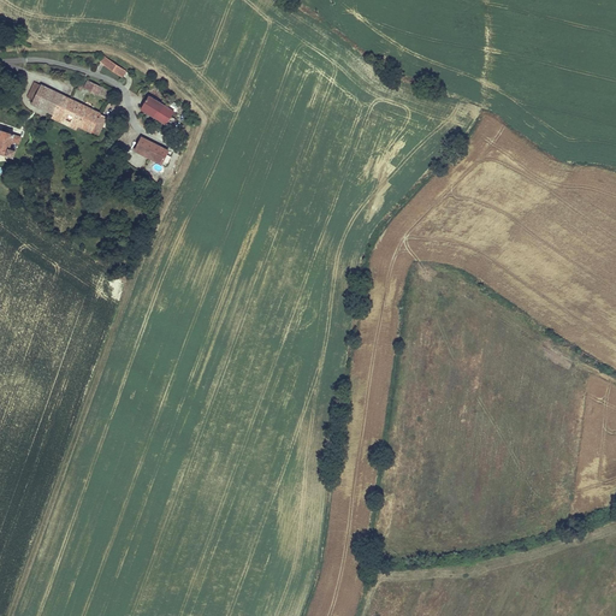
[(126,71),(104,55),(100,61),(122,77),(126,71)]
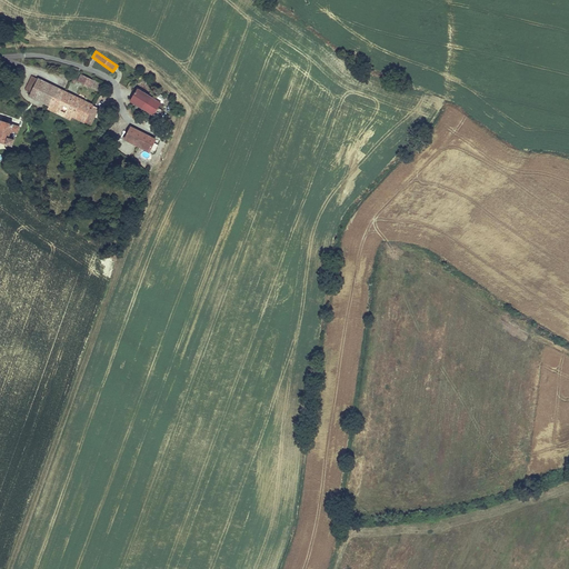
[(95,80),(80,73),(77,81),(91,88),(95,80)]
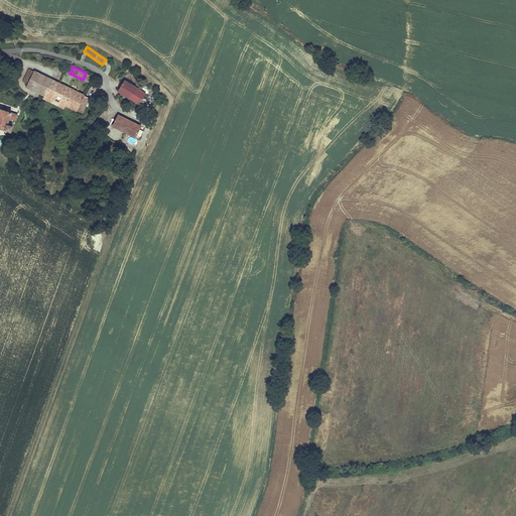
[(43,96),(51,79),(33,70),(33,72),(28,69),(22,81),(27,84),(25,87),(43,96)]
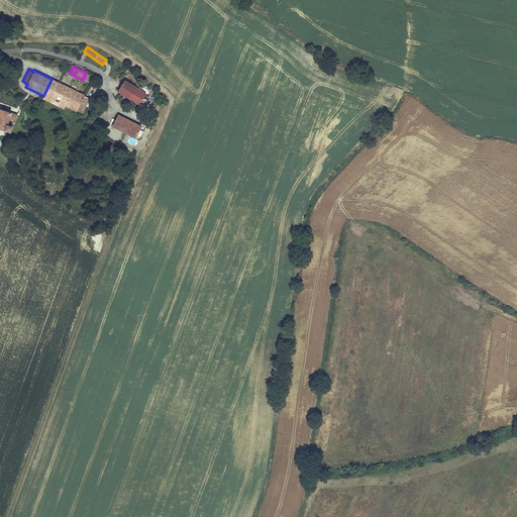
[(85,94),(52,79),(43,96),(50,99),(49,102),(64,109),(65,106),(76,112),(77,110),(83,113),(89,100),(83,97),(85,94)]
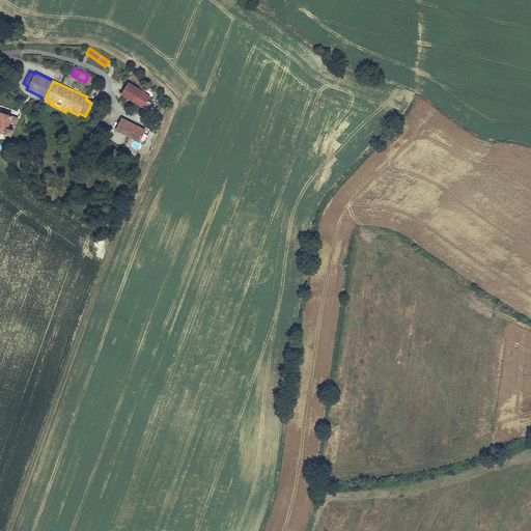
[(142,107),(150,95),(128,81),(120,93),(142,107)]
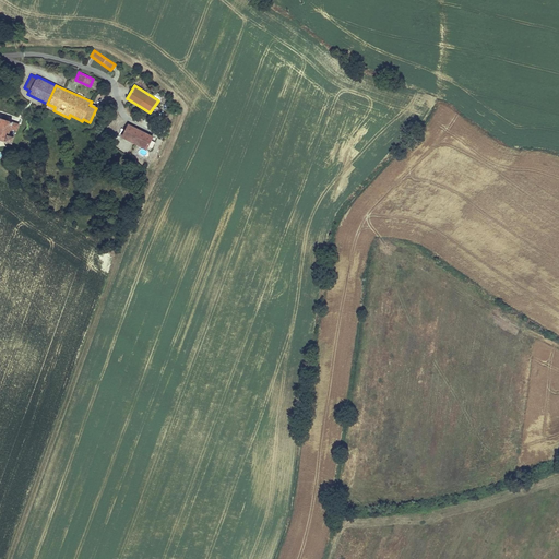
[(0,138),(11,142),(13,134),(10,133),(12,128),(18,130),(20,122),(0,116),(0,138)]
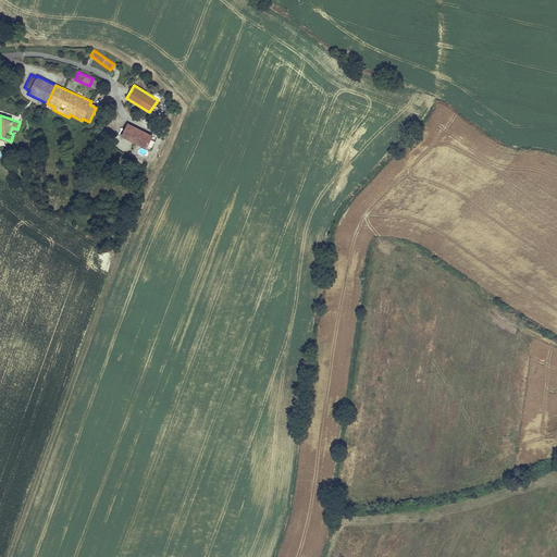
[(152,136),(127,123),(121,136),(146,148),(152,136)]
